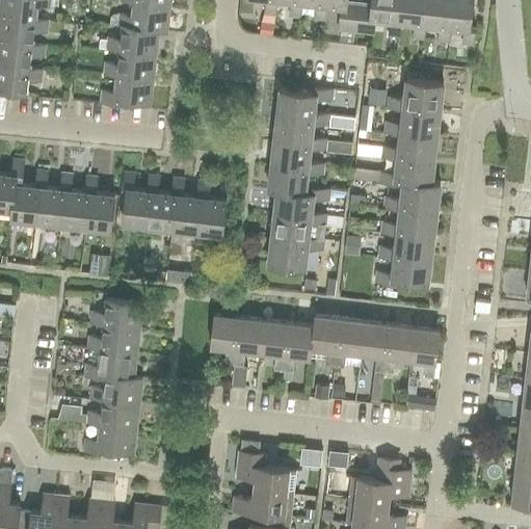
[(49,9),(50,0),(0,0),(0,17),(22,20),(22,23),(34,24),(35,21),(36,7),(49,9)]
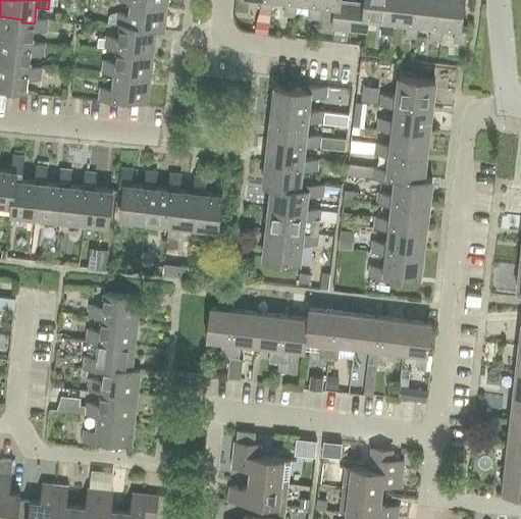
[(266,0),(265,0),(261,0),(259,14),(270,15),(271,1),(266,0)]
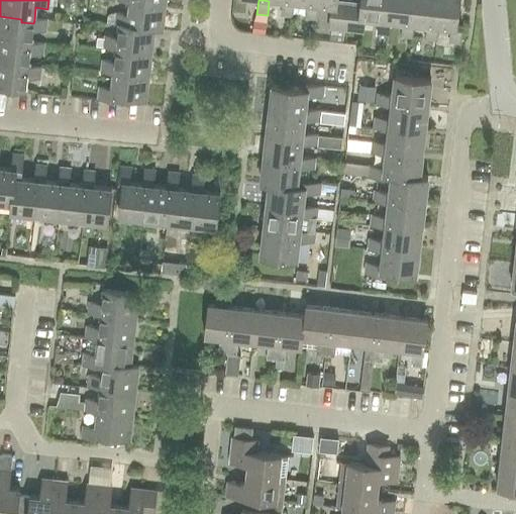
[(288,3),(288,0),(263,0),(264,0),(269,1),(283,3),(281,17),(292,18),(293,4),(288,3)]
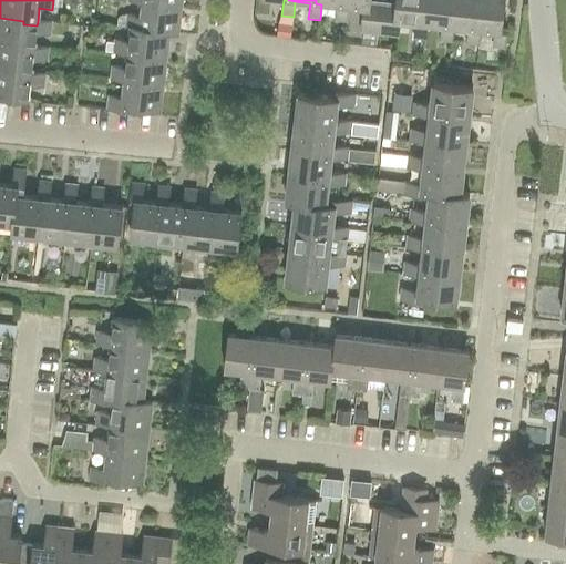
[(342,7),(342,0),(316,0),(316,3),(321,4),(337,6),(335,22),(346,23),(348,7),(342,7)]
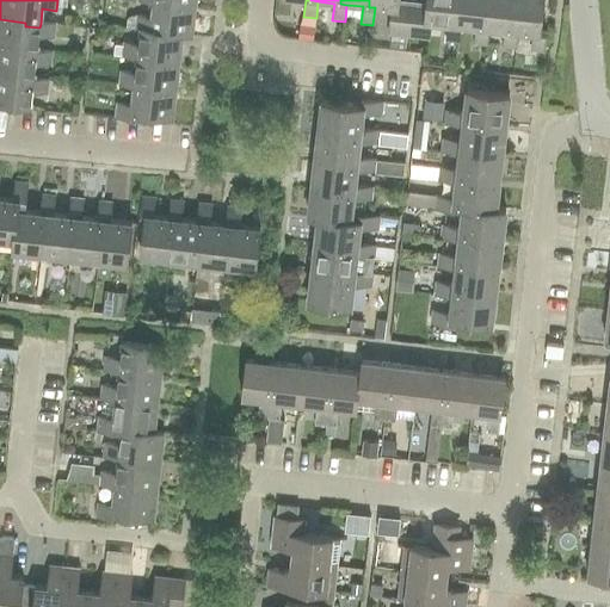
[(399,0),(369,0),(369,7),(375,7),(392,10),(388,36),(408,38),(413,4),(399,2),(399,0)]
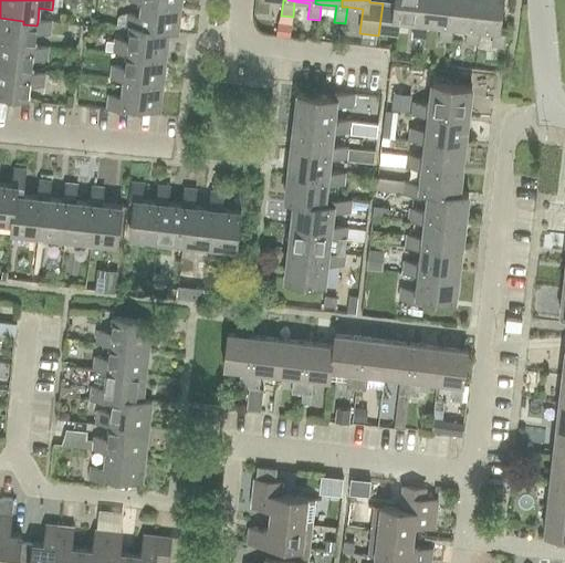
[(420,24),(422,0),(395,0),(395,6),(383,3),(378,35),(397,38),(399,22),(415,23),(412,40),(424,41),(426,25),(420,24)]
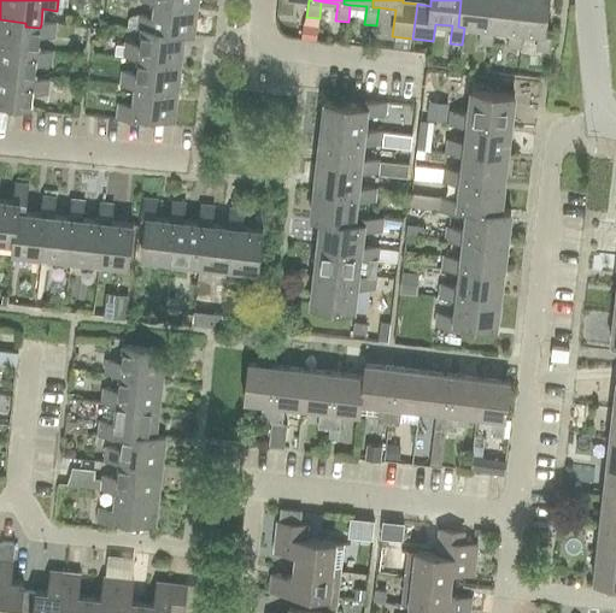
[(486,30),(490,0),(461,0),(458,27),(464,28),(481,29),(479,47),(491,48),(493,30),(486,30)]
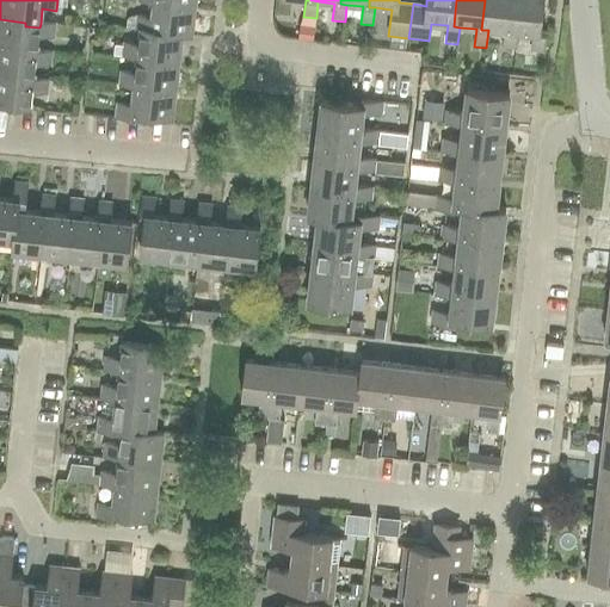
[(510,32),(513,0),(485,0),(481,30),(488,30),(505,32),(503,49),(515,50),(517,33),(510,32)]
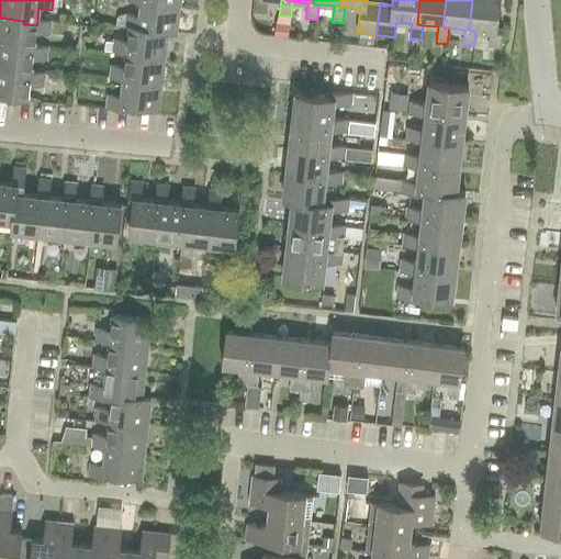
[(498,0),(472,0),(469,30),(475,31),(490,33),(489,48),(500,49),(502,31),(496,30),(498,0)]
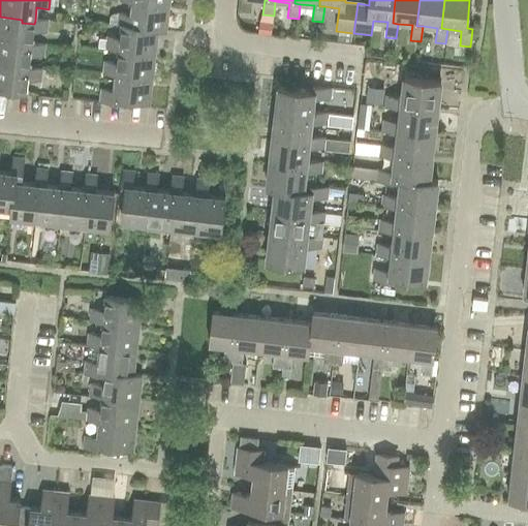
[(165,33),(168,8),(146,5),(146,2),(133,1),(132,4),(131,18),(119,17),(113,17),(110,19),(109,27),(118,27),(118,28),(122,29),(122,28),(157,32),(165,33)]
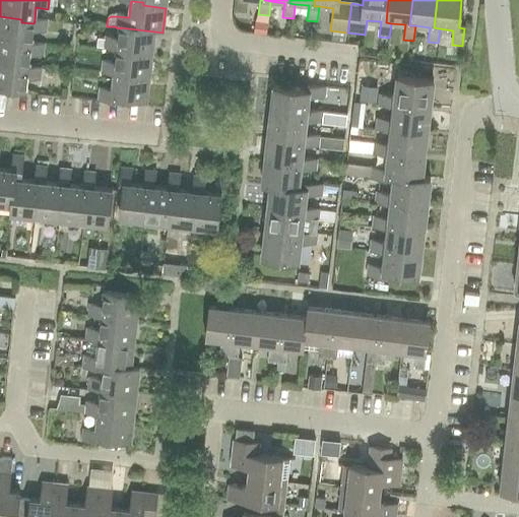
[(256,24),(255,35),(267,36),(269,15),(258,14),(256,24)]
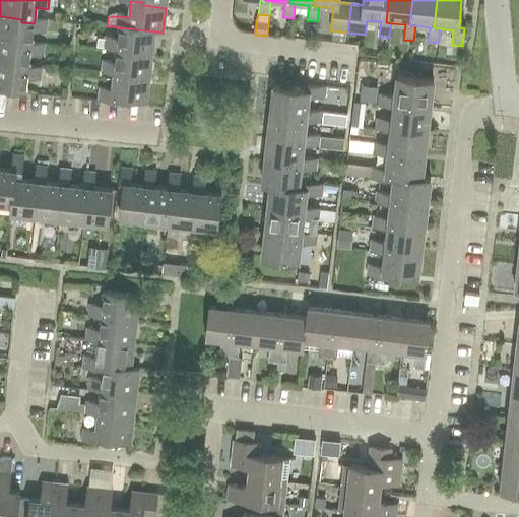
[(45,34),(47,21),(35,20),(34,23),(21,22),(21,19),(0,16),(0,41),(19,44),(18,47),(31,48),(31,45),(33,31),(45,34)]
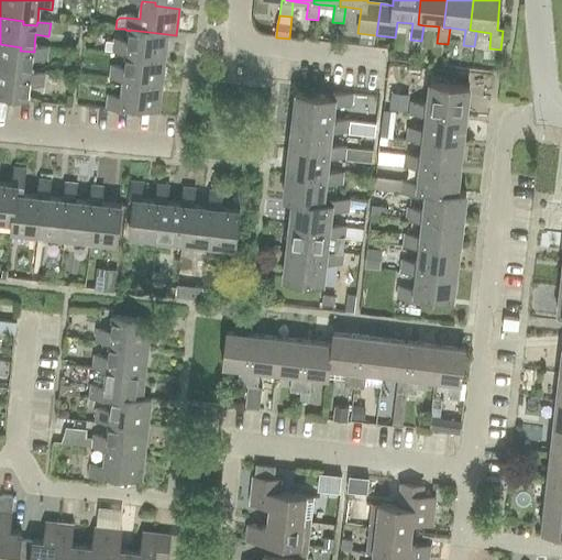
[(164,59),(167,34),(130,30),(130,31),(129,44),(116,43),(116,46),(105,45),(103,55),(127,56),(127,53),(140,54),(140,57),(164,59)]
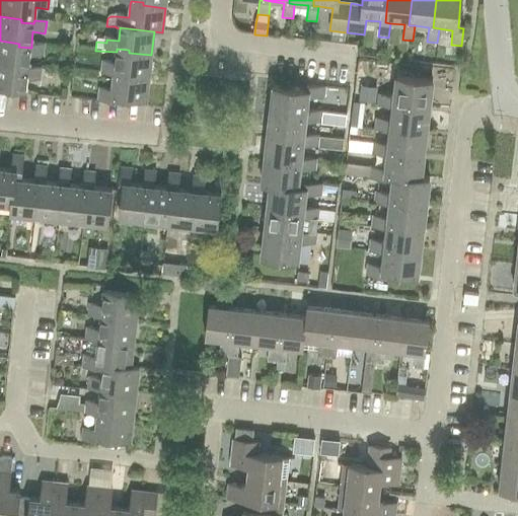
[(42,58),(44,46),(31,45),(31,48),(18,47),(19,44),(0,41),(0,65),(16,68),(15,71),(28,72),(28,69),(30,56),(42,58)]
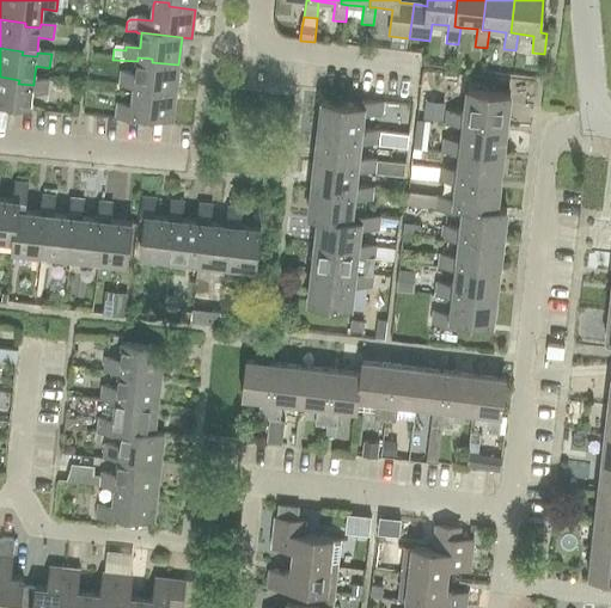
[(176,93),(178,65),(152,62),(152,59),(138,57),(138,61),(135,75),(121,74),(120,87),(134,90),(134,85),(150,87),(148,91),(176,93)]
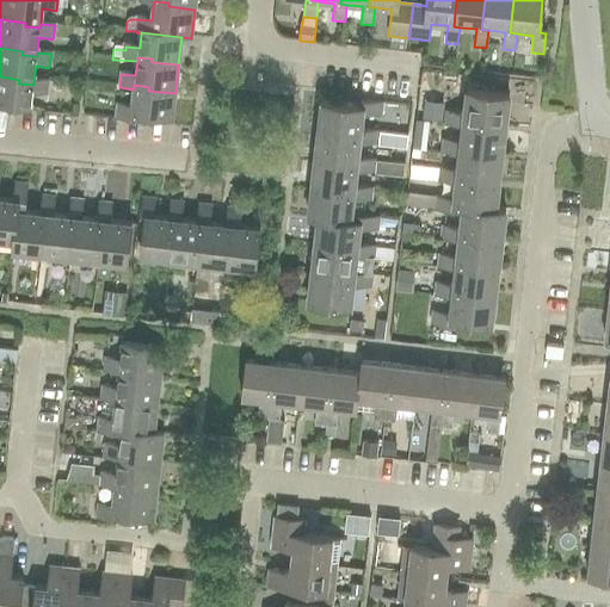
[(47,95),(48,82),(34,81),(34,85),(18,84),(19,80),(0,76),(0,106),(30,110),(32,94),(47,95)]
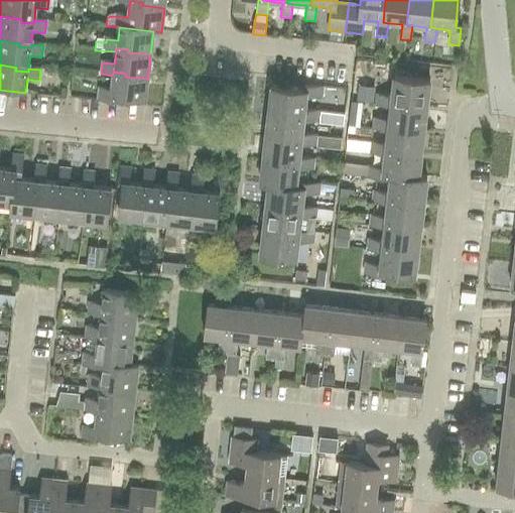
[(145,104),(148,79),(125,77),(126,74),(113,72),(113,76),(111,92),(99,90),(98,101),(113,103),(113,100),(145,104)]
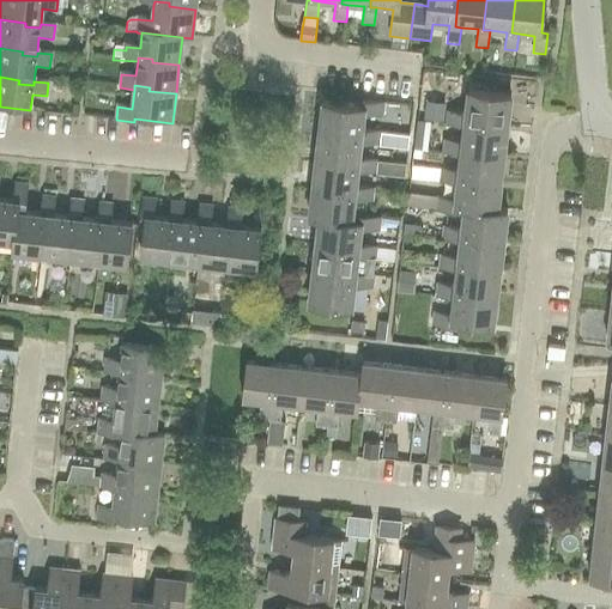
[(447,127),(464,128),(465,122),(507,127),(510,98),(467,93),(465,116),(448,114),(447,127)]
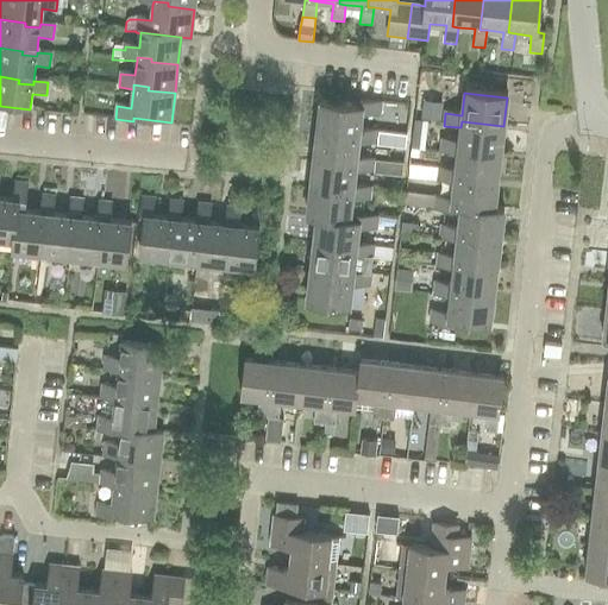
[(442,121),(444,102),(424,100),(421,119),(442,121)]
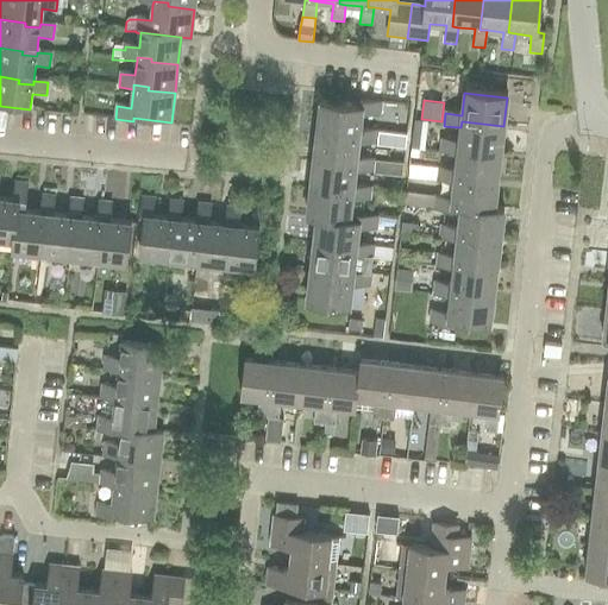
[(378,117),(380,105),(359,102),(358,108),(320,104),(317,133),(359,138),(359,131),(362,115),(378,117)]
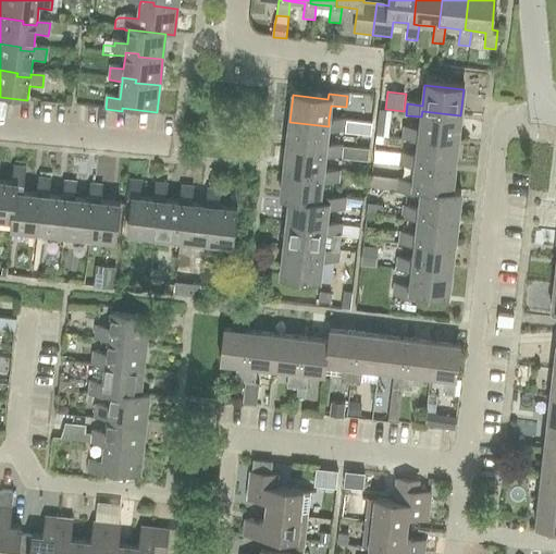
[(363,98),(362,108),(373,109),(374,99),(363,98)]
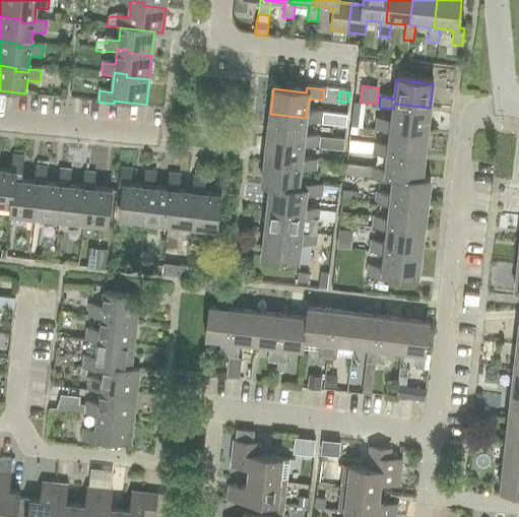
[(428,132),(430,108),(394,104),(393,109),(392,123),(377,121),(376,131),(390,133),(414,136),(415,130),(428,132)]
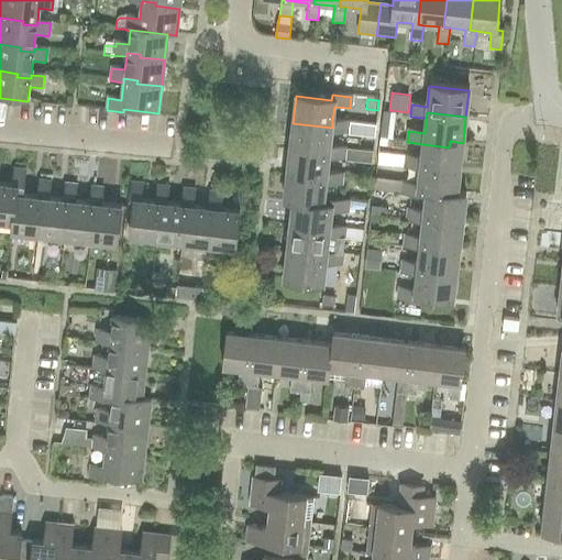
[(346,134),(349,123),(332,121),(332,128),(293,123),(289,150),(329,154),(330,147),(331,132),(346,134)]
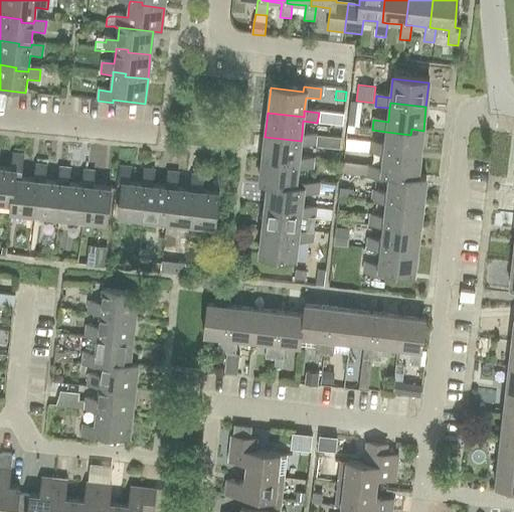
[(344,116),(336,115),(335,126),(342,127),(344,116)]
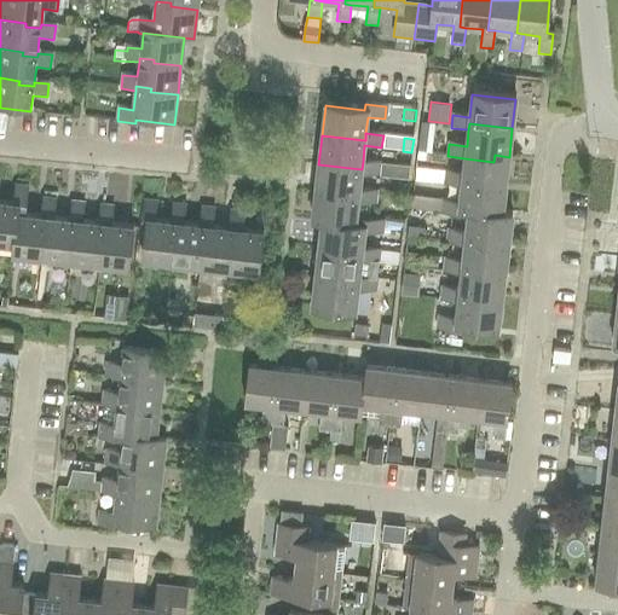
[(410,154),(398,152),(396,166),(409,167),(410,154)]
